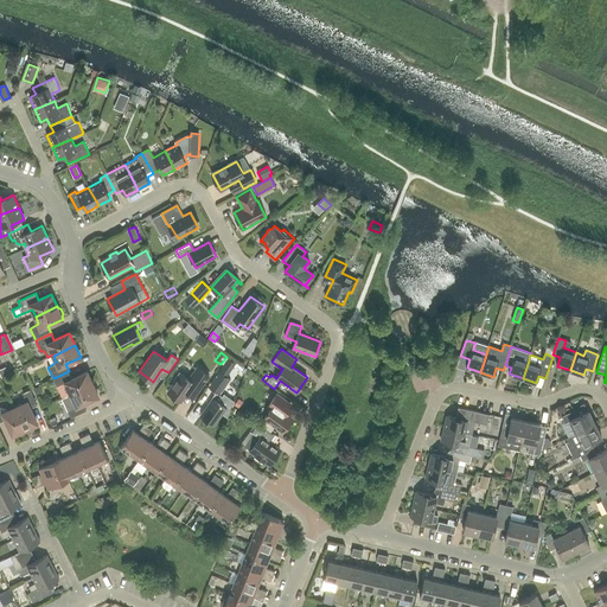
[(231,379),(225,376),(235,364),(228,359),(208,387),(217,394),(219,395),(231,379)]
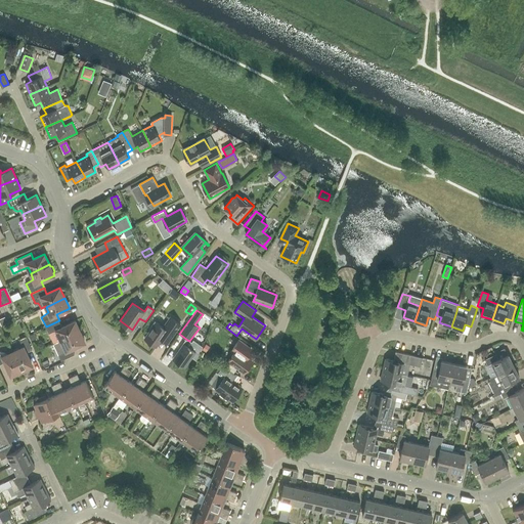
[(163,328),(155,321),(149,329),(151,330),(145,339),(156,346),(165,334),(171,338),(180,324),(171,317),(163,328)]
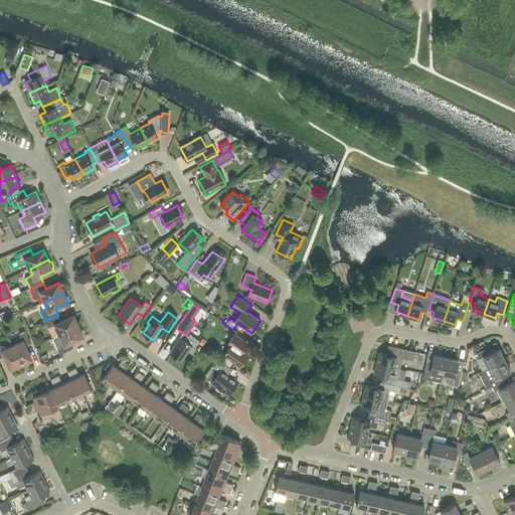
[(78,326),(73,316),(61,322),(58,315),(45,321),(48,328),(55,324),(60,334),(78,326)]
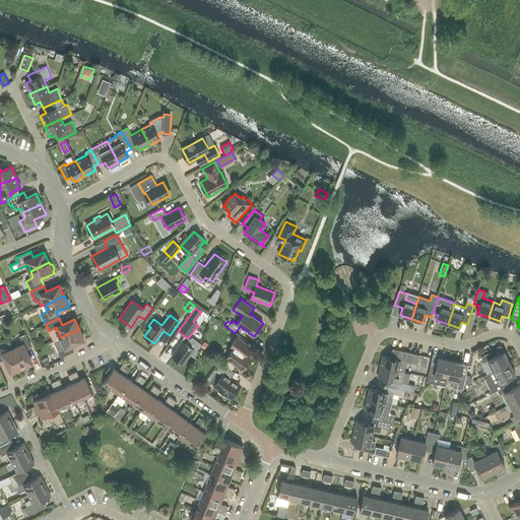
[(84,339),(79,329),(61,337),(55,340),(58,347),(56,347),(61,358),(74,351),(71,345),(84,339)]
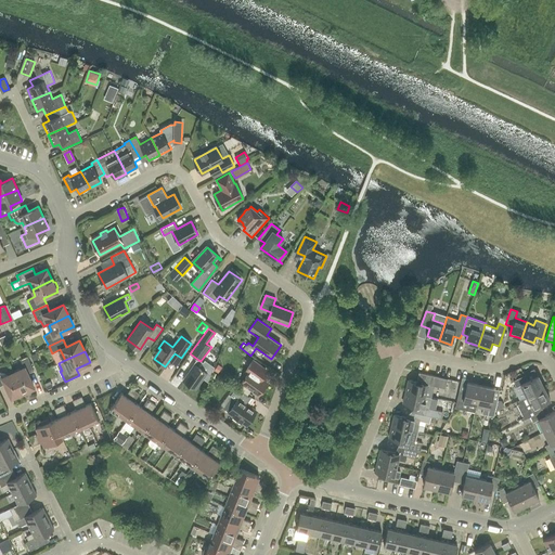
[(27,373),(34,371),(27,357),(21,360),(25,368),(14,373),(23,392),(34,387),(27,373)]
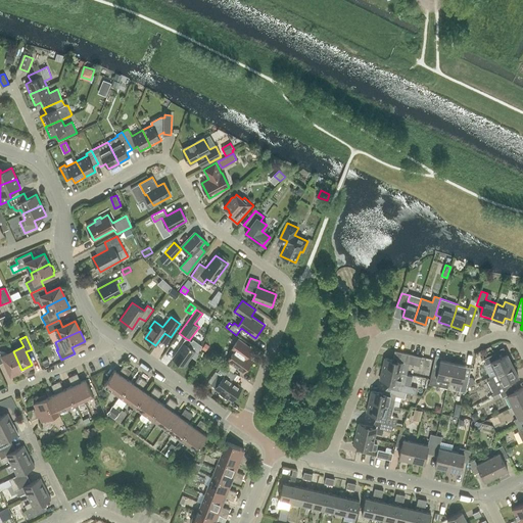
[(184,366),(191,357),(197,361),(202,346),(193,339),(191,342),(189,340),(187,339),(173,359),(184,366)]
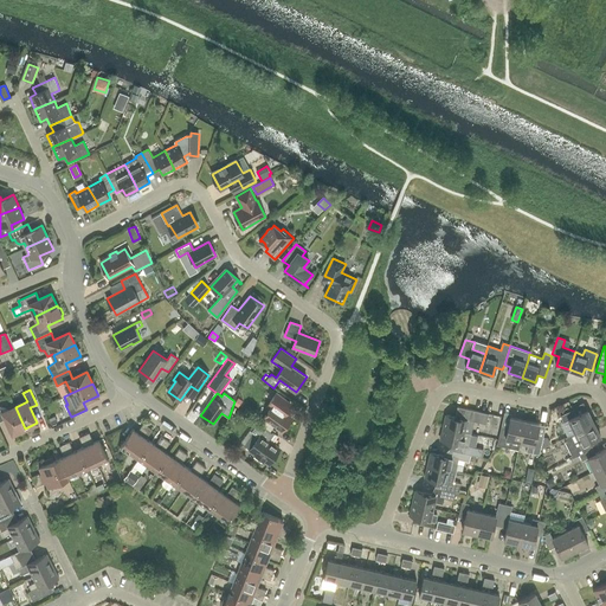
[(290,403),(277,393),(270,403),(274,405),(264,418),(283,431),(291,418),(284,412),(290,403)]
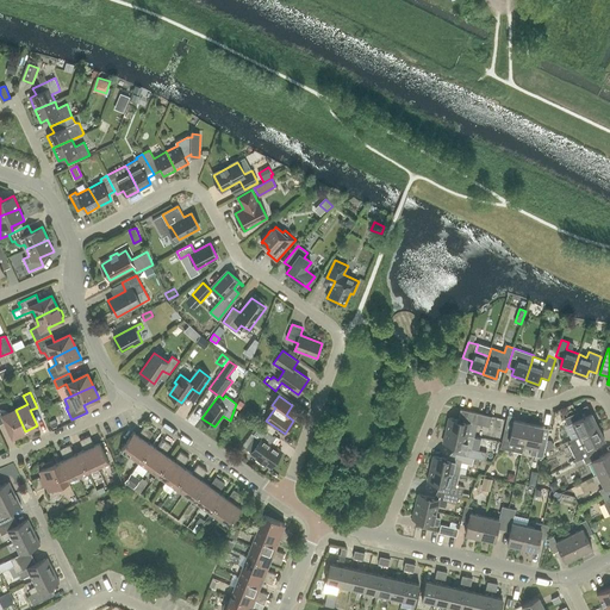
[(25,431),(16,410),(2,415),(0,408),(0,423),(6,422),(13,437),(25,431)]
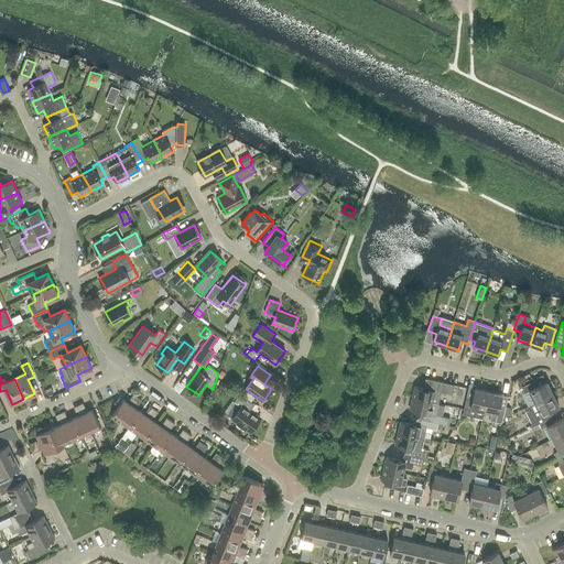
[(438,403),(442,392),(453,394),(455,384),(436,381),(434,390),(415,386),(413,398),(438,403)]
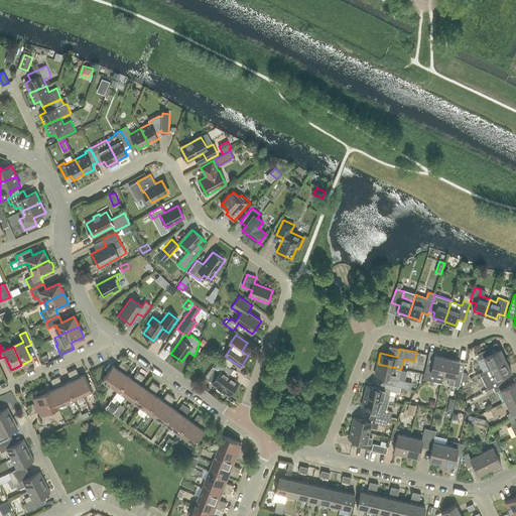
[(484,358),(490,369),(506,361),(500,349),(491,354),(489,349),(477,354),(480,360),(484,358)]
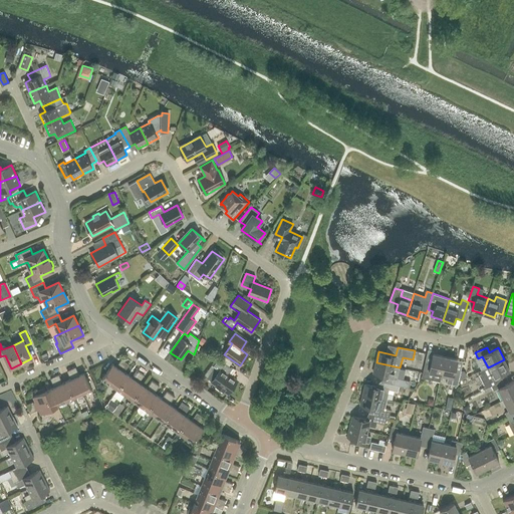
[(50,358),(48,353),(41,356),(44,361),(50,358)]
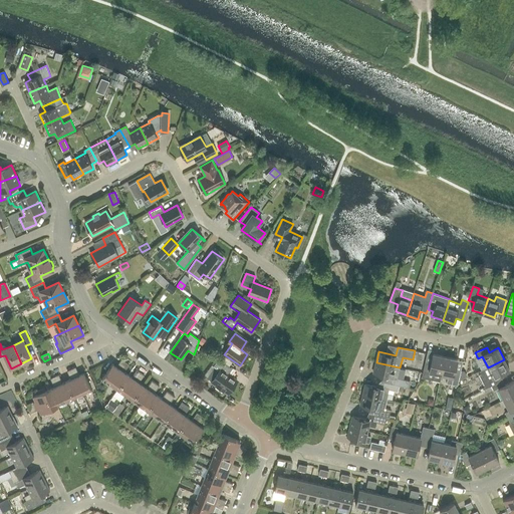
[(440,381),(442,374),(445,356),(433,354),(432,361),(426,360),(422,377),(428,378),(440,381)]
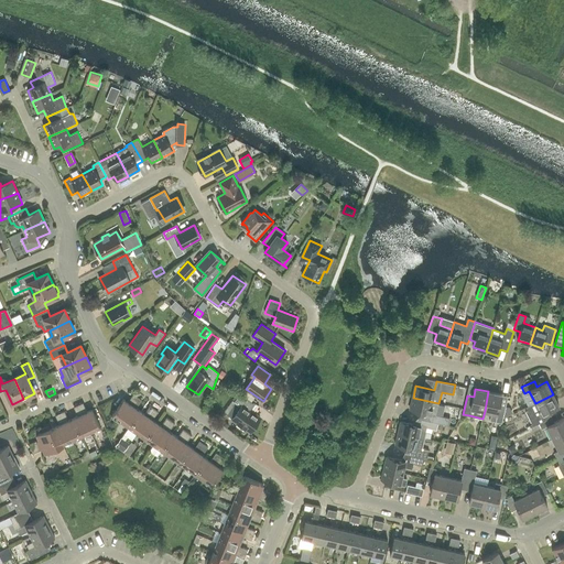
[(503,419),(506,407),(499,405),(502,394),(488,391),(485,411),(491,412),(490,420),(502,423),(503,419)]
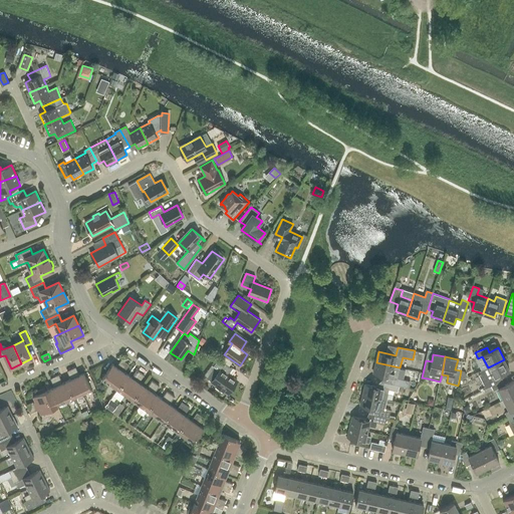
[(109,384),(125,361),(121,359),(116,366),(112,363),(101,379),(109,384)]
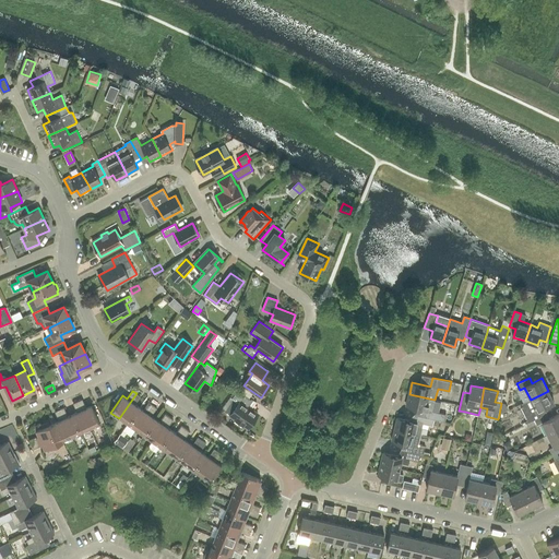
[(230,415),(249,428),(258,415),(247,406),(250,400),(238,391),(234,397),(239,402),(237,406),(233,406),(230,409),(230,414),(230,415)]
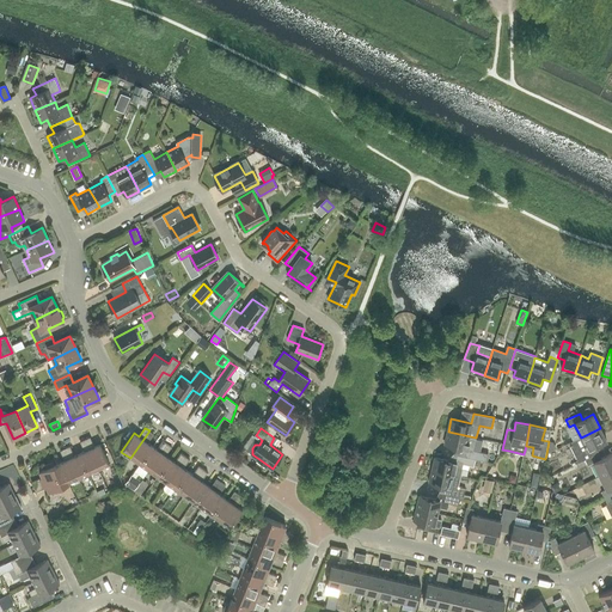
[(607,441),(600,428),(581,438),(571,442),(573,445),(570,446),(579,463),(586,459),(599,452),(595,446),(607,441)]
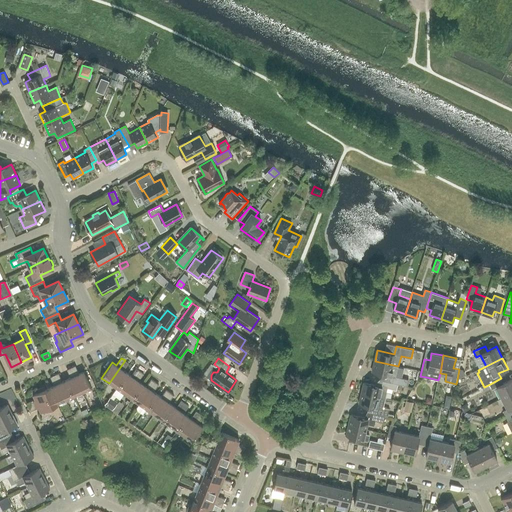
[(116,388),(127,373),(124,370),(129,363),(125,360),(109,383),(116,388)]
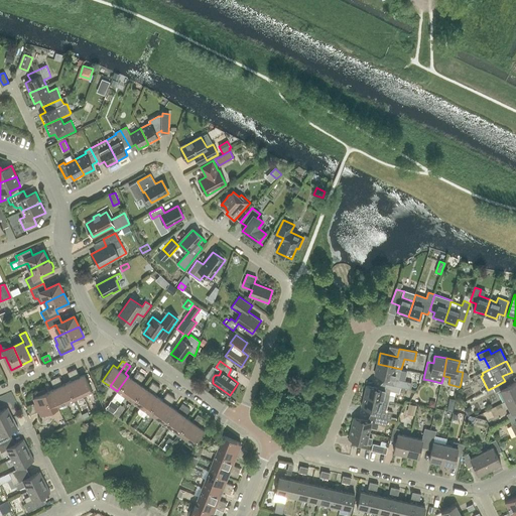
[(399,380),(401,369),(378,364),(375,375),(395,379),(393,385),(401,387),(409,389),(410,382),(399,380)]
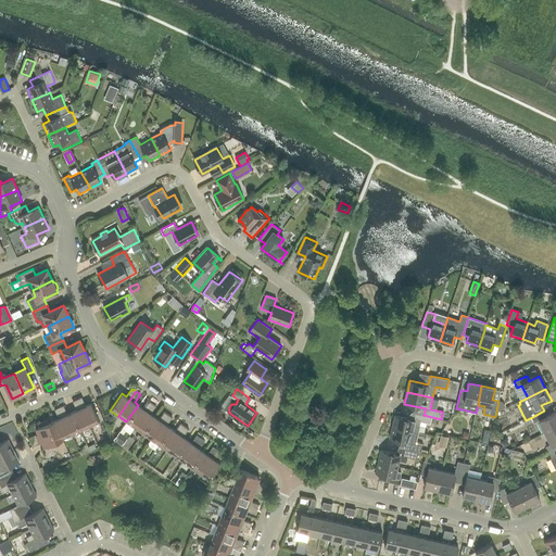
[(100,422),(91,404),(86,406),(81,397),(77,400),(90,427),(100,422)]
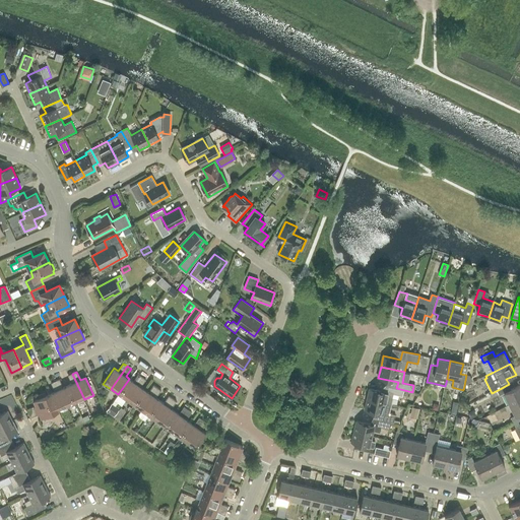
[(84,399),(72,374),(68,376),(72,384),(68,386),(76,403),(84,399)]
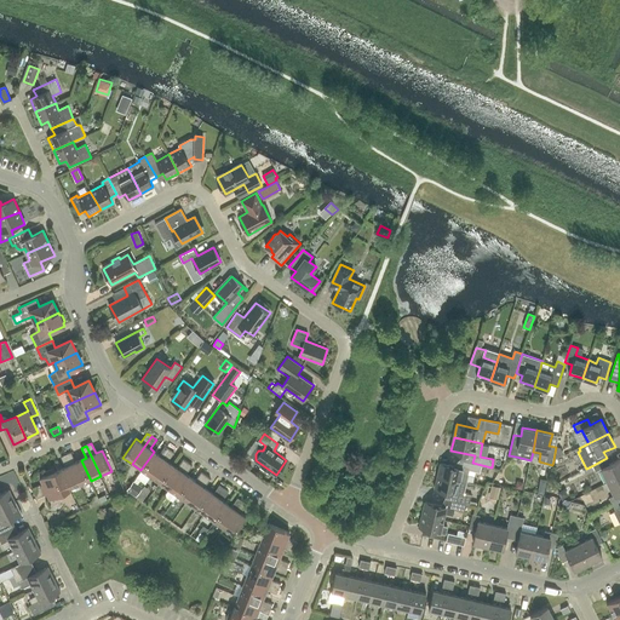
[(150,477),(170,449),(165,446),(159,455),(154,452),(141,470),(150,477)]
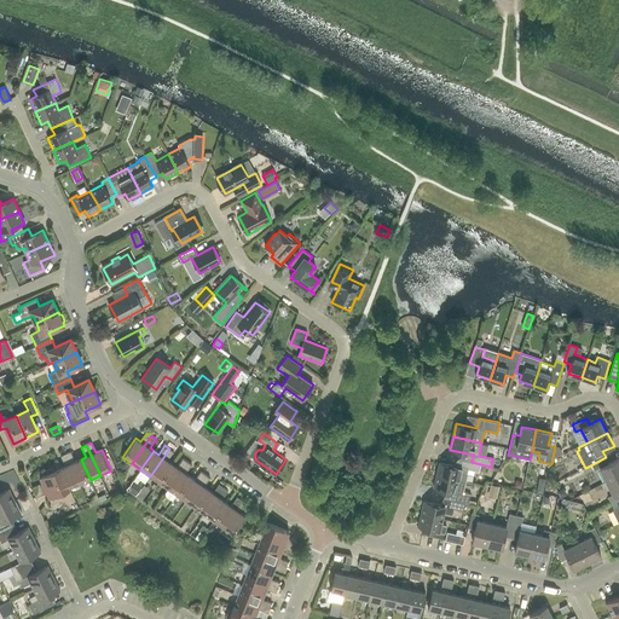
[(560,447),(555,446),(553,460),(562,455),(560,447)]
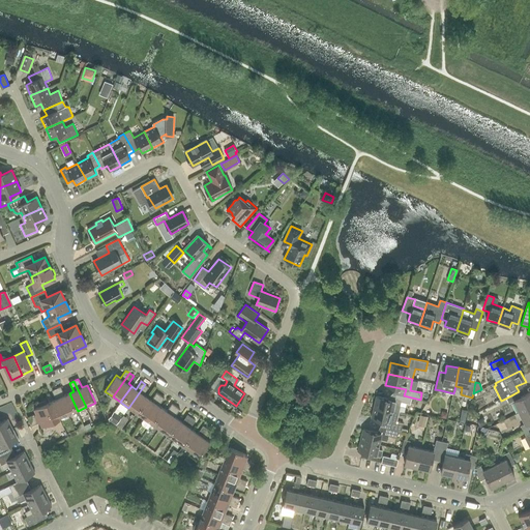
[(136,413),(147,398),(144,394),(149,387),(145,384),(128,408),(136,413)]
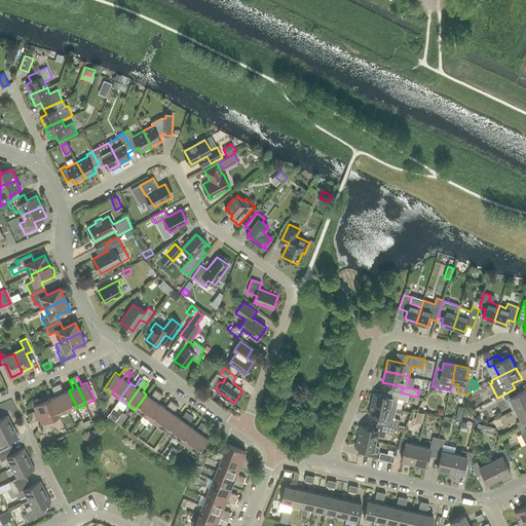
[(77,408),(69,390),(65,391),(61,383),(57,385),(68,412),(77,408)]
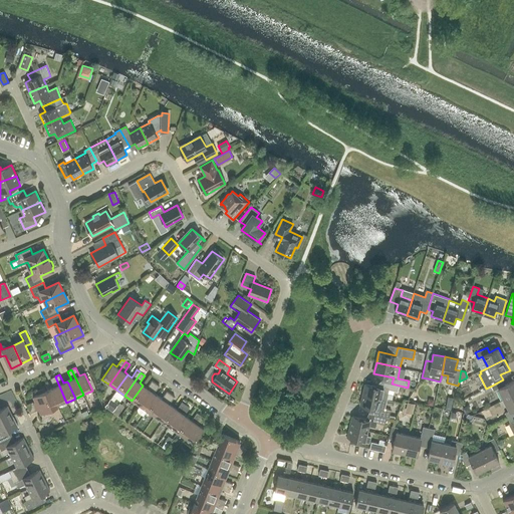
[(66,403),(55,376),(50,378),(54,387),(50,389),(54,398),(58,406),(66,403)]
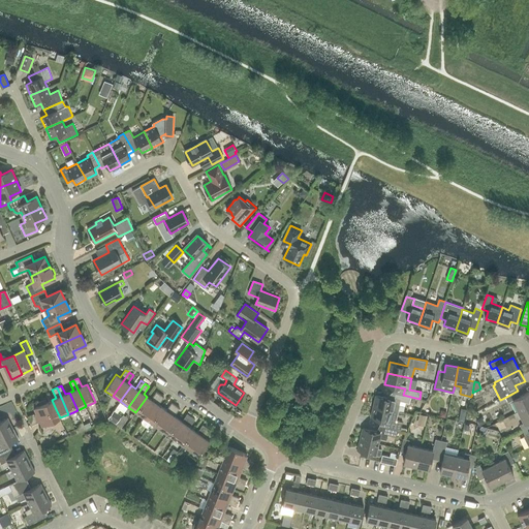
[(528,392),(520,396),(518,391),(506,397),(508,402),(512,400),(519,411),(528,406),(528,392)]
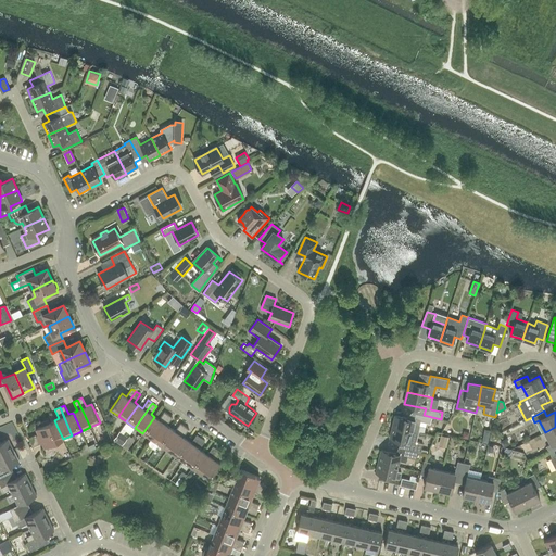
[(151,439),(168,415),(164,412),(159,419),(154,417),(142,433),(151,439)]
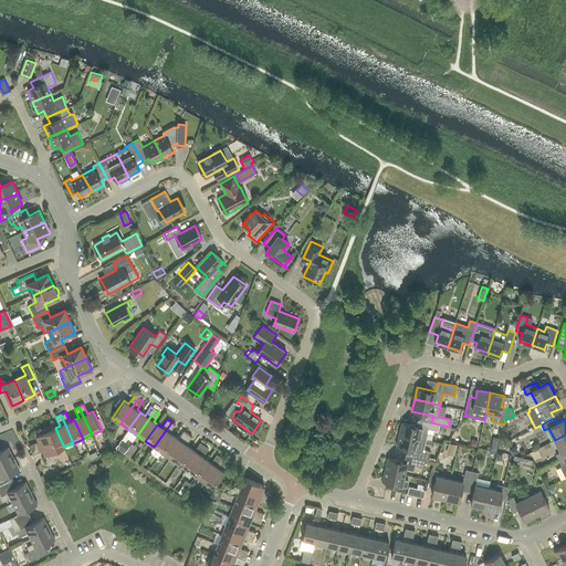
[(426,440),(428,429),(438,431),(440,425),(431,422),(423,421),(422,427),(402,422),(400,435),(426,440)]
